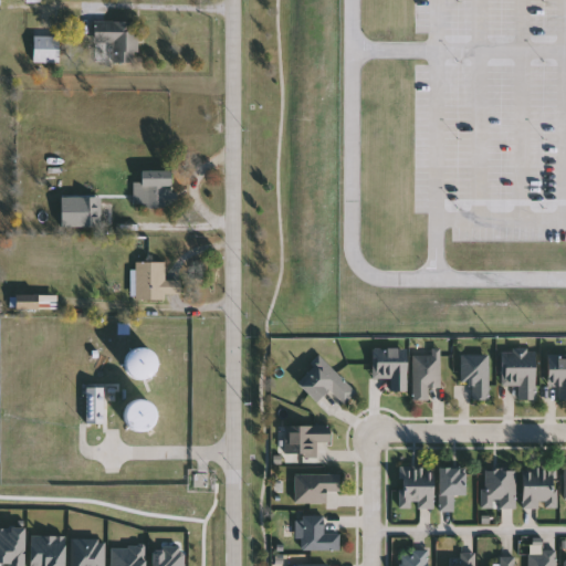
[(138,22),(138,64),(114,63),(114,42),(94,42),(94,22),(138,22)]
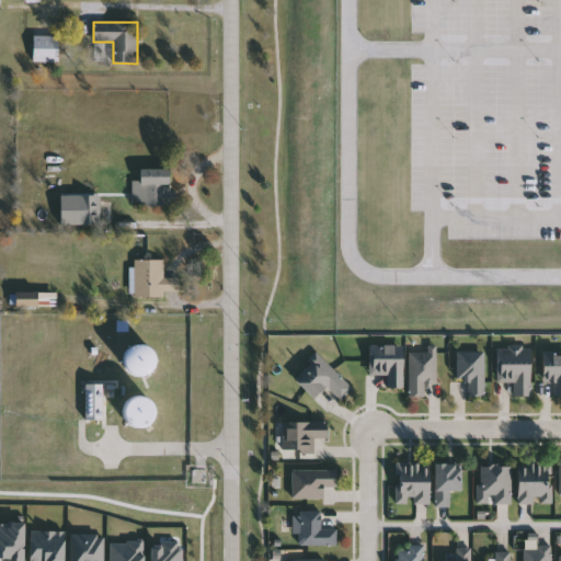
[(34,63),(34,36),(59,36),(59,63),(34,63)]
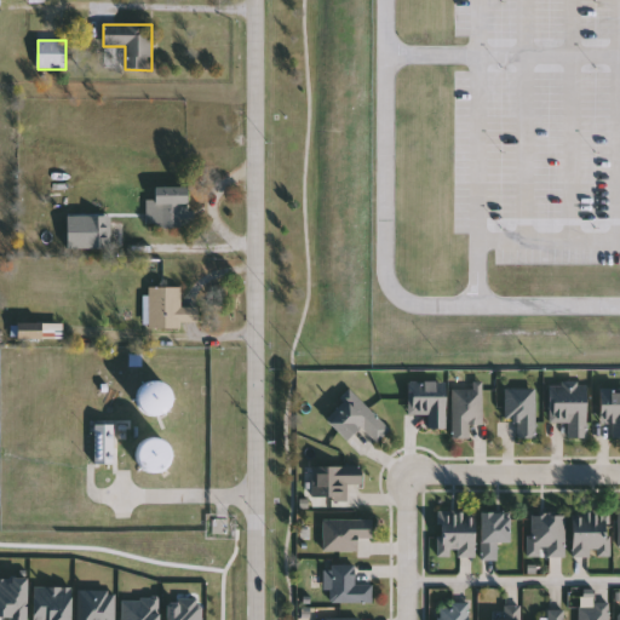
[(148,227),(148,199),(155,199),(155,187),(190,187),(190,227),(148,227)]
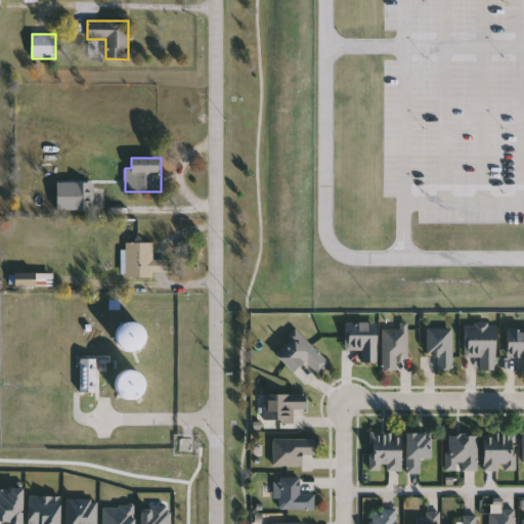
[(92,184),(92,210),(78,210),(78,184),(92,184)]
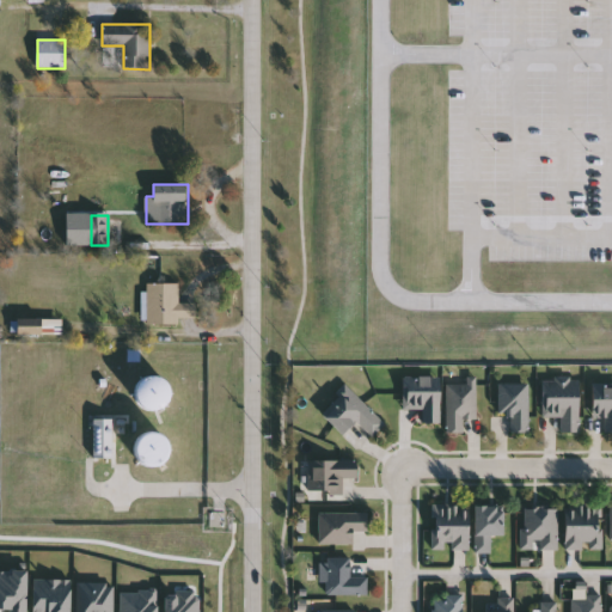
[(181,283),(181,303),(197,303),(197,323),(148,323),(148,283),(181,283)]
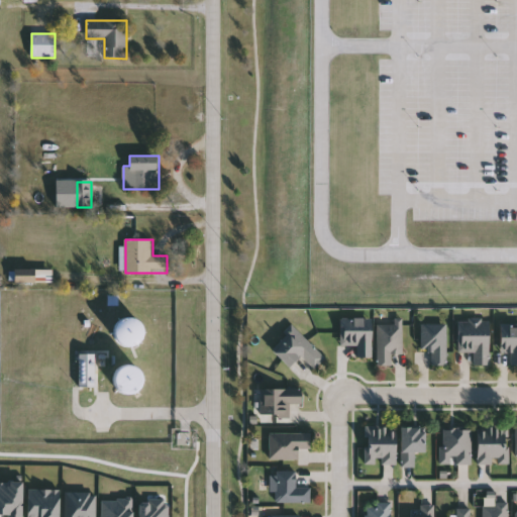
[(34,269),(34,283),(11,283),(11,269),(34,269)]
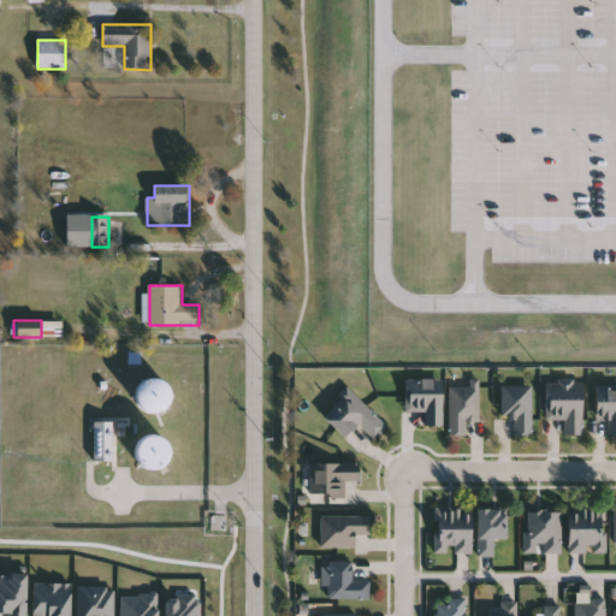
[(440,378),(440,425),(424,425),(424,412),(404,412),(404,378),(440,378)]
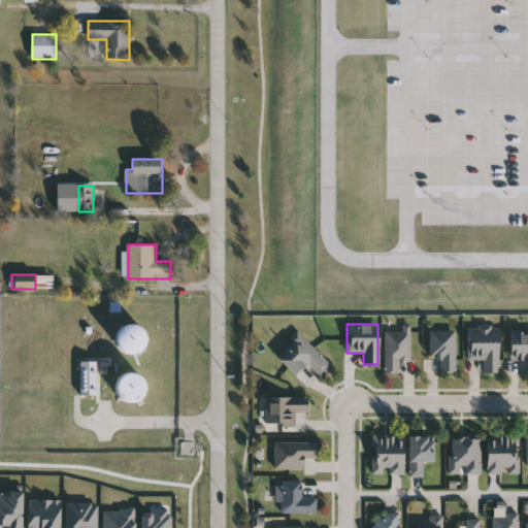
[(139,353),(122,353),(122,325),(139,325),(139,353)]
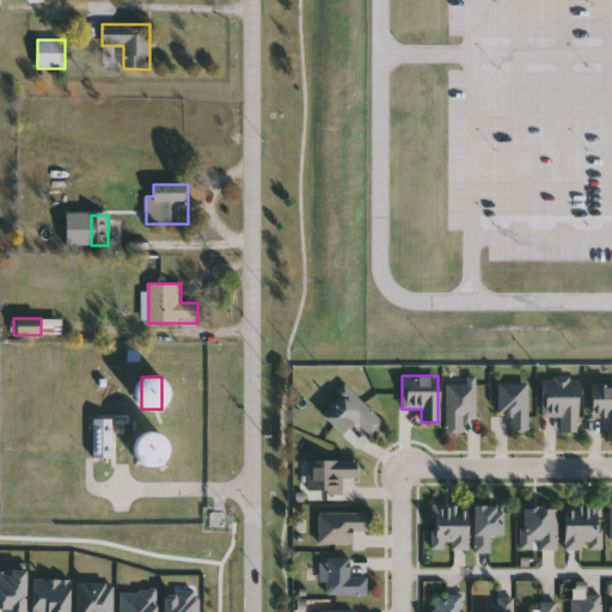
[(542,377),(576,377),(576,430),(560,430),(560,416),(542,416),(542,377)]
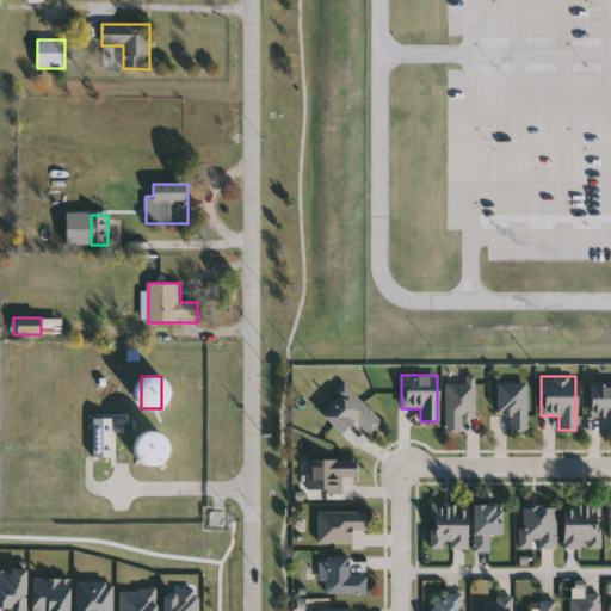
[(474,417),(461,417),(461,431),(444,431),(444,380),(474,380),(474,417)]
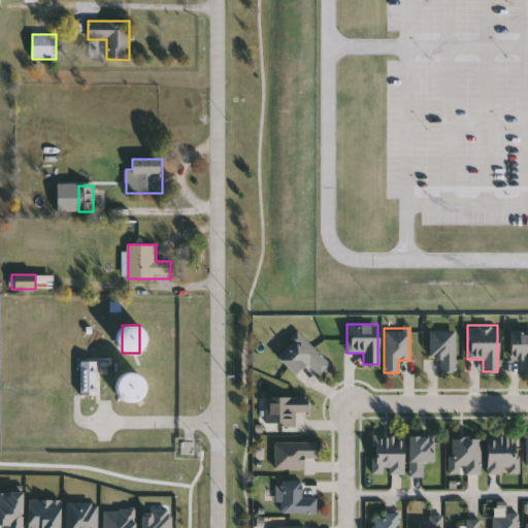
[(428,330),(455,330),(455,372),(439,372),(439,358),(428,358),(428,330)]
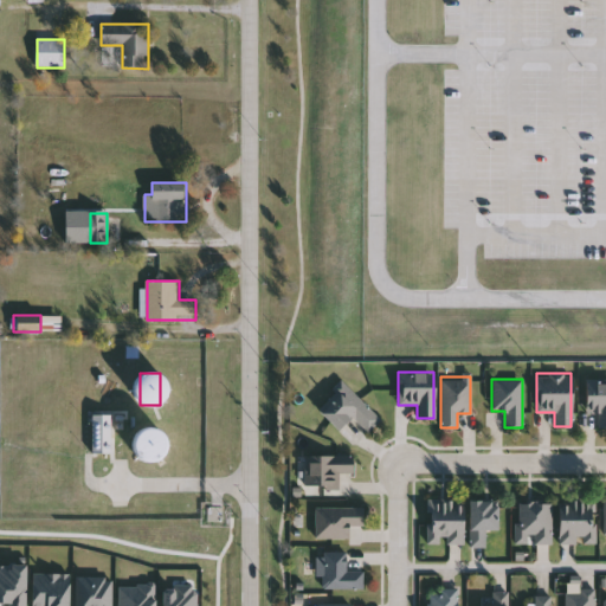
[(605,427),(597,427),(597,413),(584,413),(584,392),(591,392),(591,381),(605,381),(605,427)]
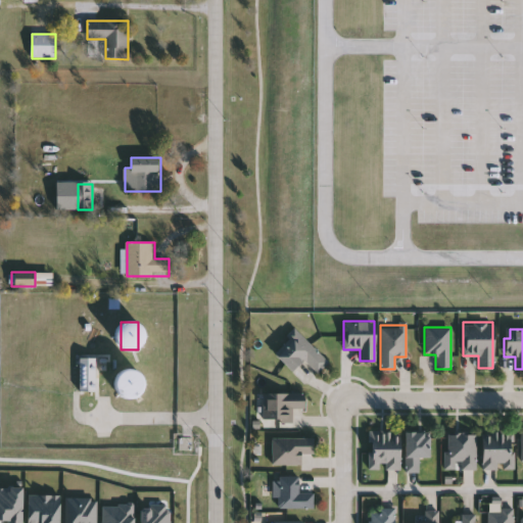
[(328,362),(317,373),(301,358),(290,369),(274,352),(296,330),(328,362)]
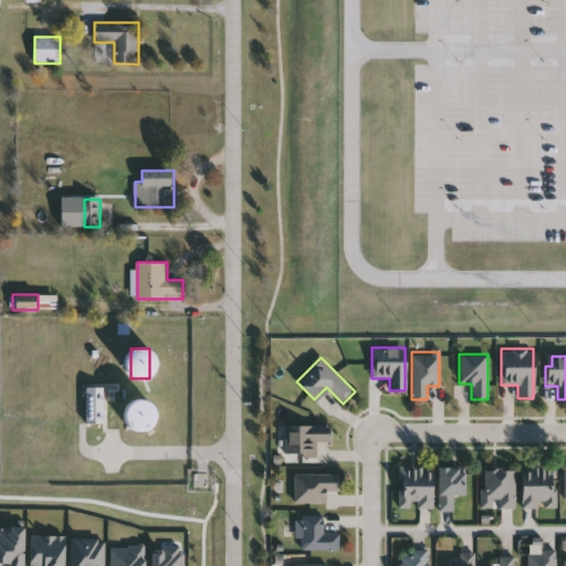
[(105,423),(87,423),(87,388),(105,388),(105,423)]
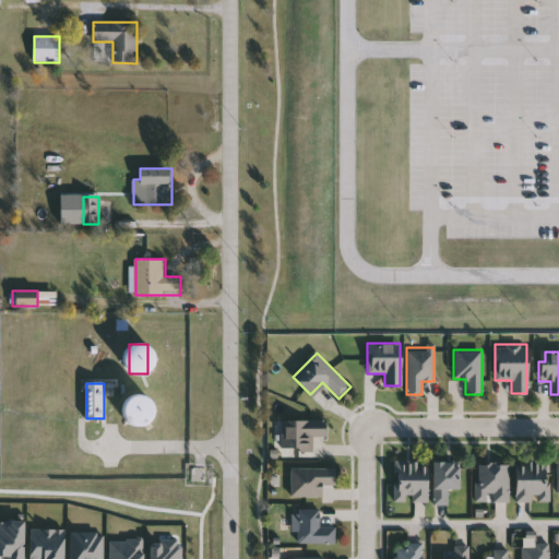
[(131,394),(152,400),(144,428),(123,423),(131,394)]
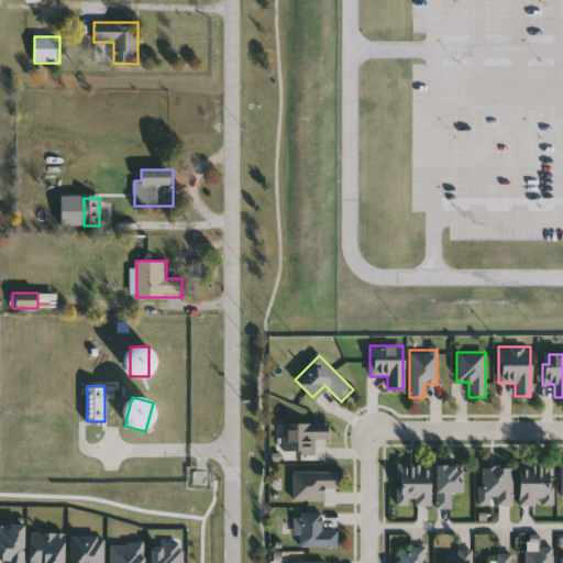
[(282,422),(327,422),(327,439),(313,439),(313,452),(282,452),(282,422)]
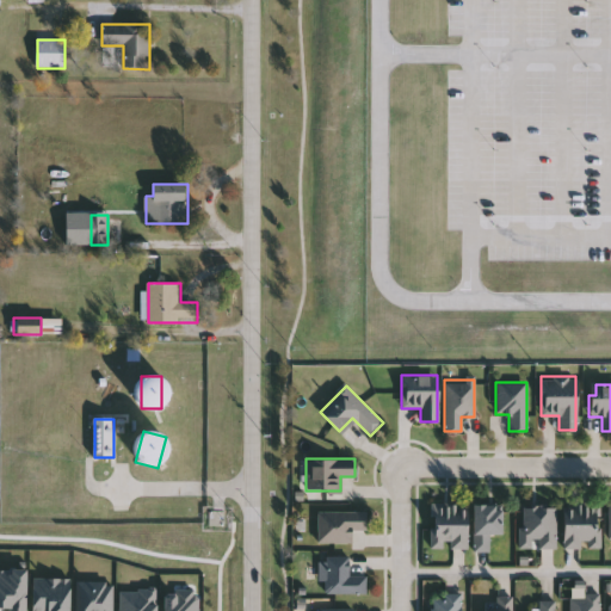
[(431,548),(431,504),(466,504),(466,548),(431,548)]
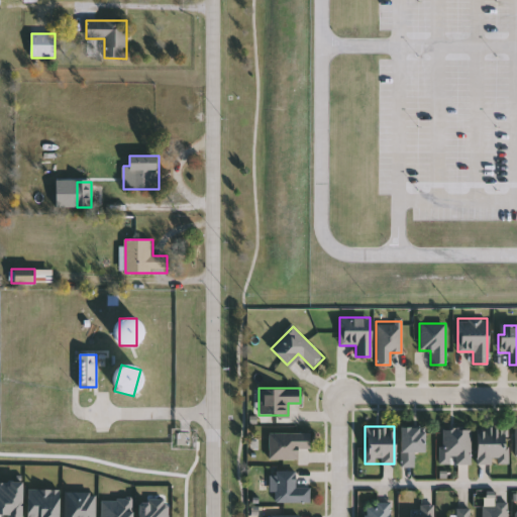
[(413,451),(413,467),(400,467),(400,426),(424,426),(424,451),(413,451)]
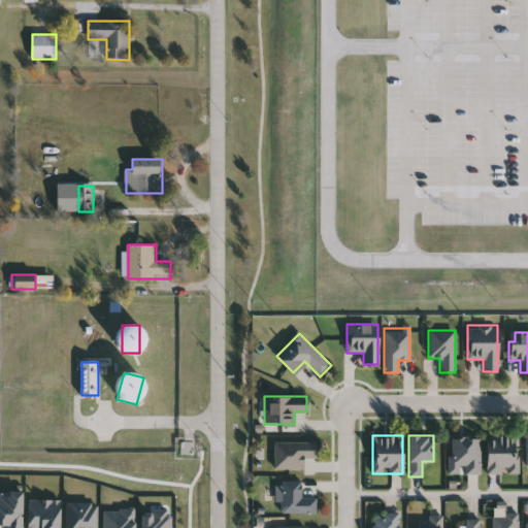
[(518,473),(486,473),(486,435),(519,435),(518,473)]
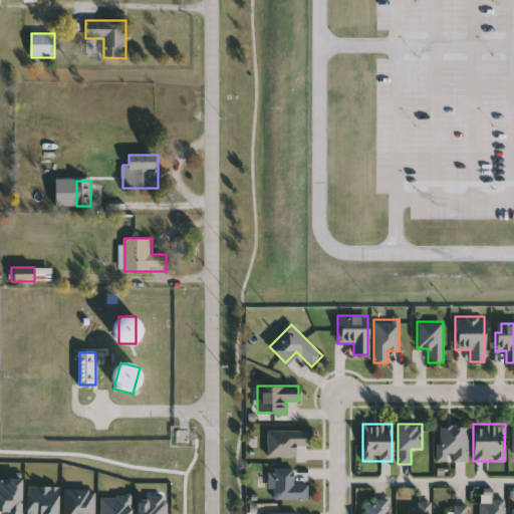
[(467,461),(437,461),(437,426),(467,426),(467,461)]
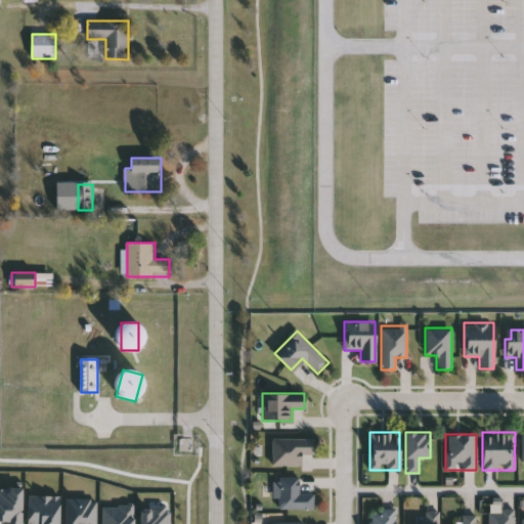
[(302,466),(272,466),(272,438),(313,438),(313,454),(302,454),(302,466)]
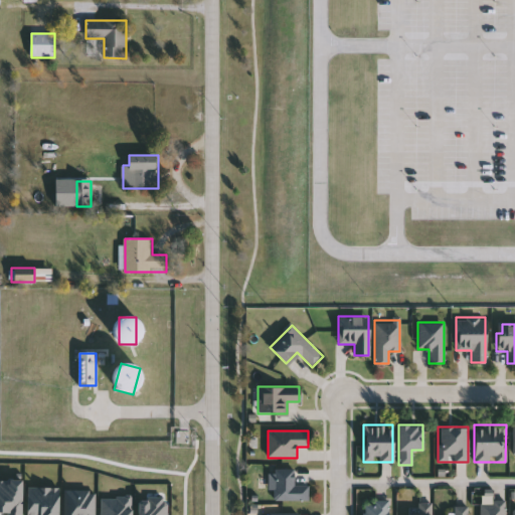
[(308,500),(272,500),(272,469),(294,469),(294,486),(308,486),(308,500)]
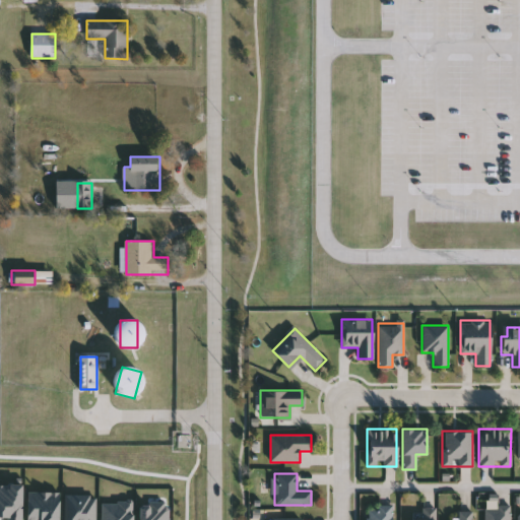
[(366,519),(366,506),(391,506),(391,519),(366,519)]
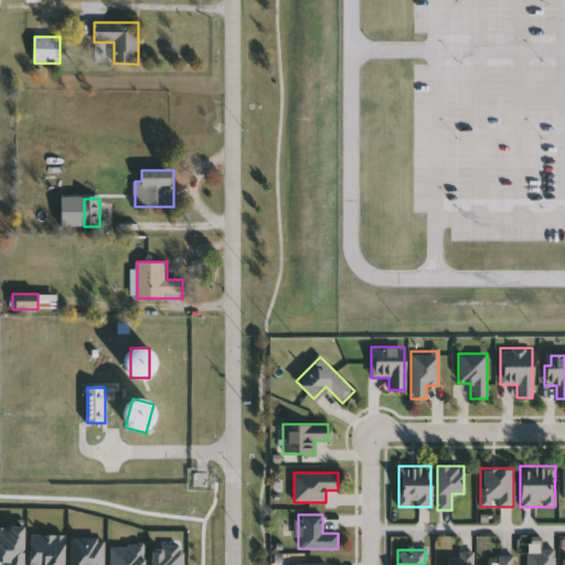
[(446,564),(446,563),(456,563),(456,551),(472,551),(472,564),(446,564)]
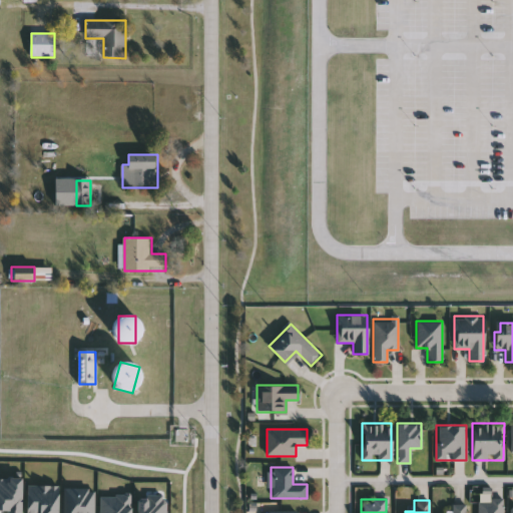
[(502,500),(502,512),(479,512),(479,500),(502,500)]
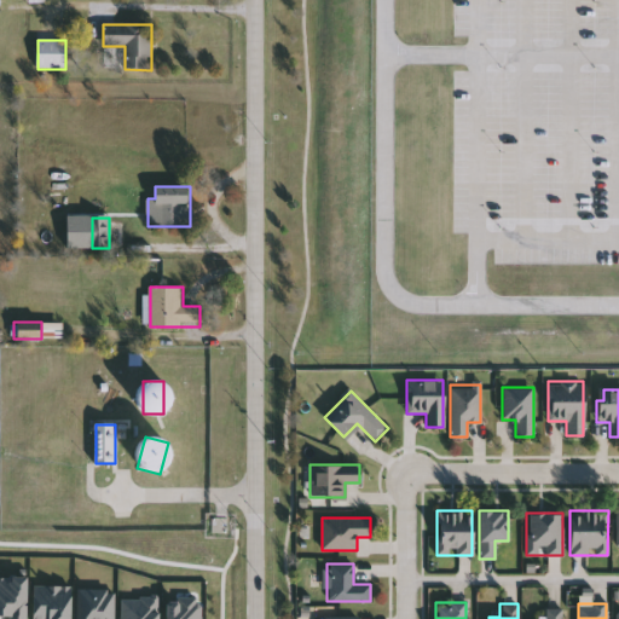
[(545,618),(545,608),(562,608),(562,618),(545,618)]
